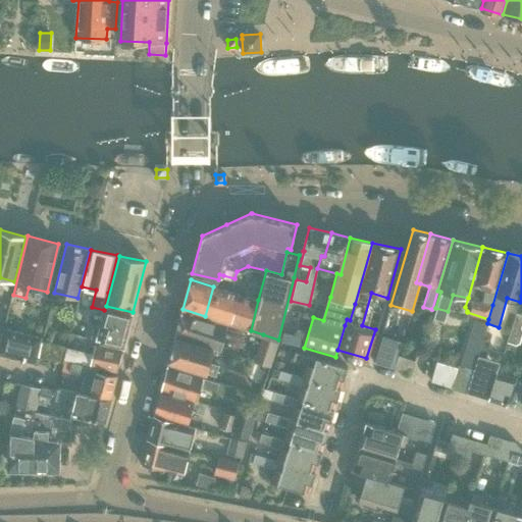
[(213,286),(205,316),(227,323),(236,294),(213,286)]
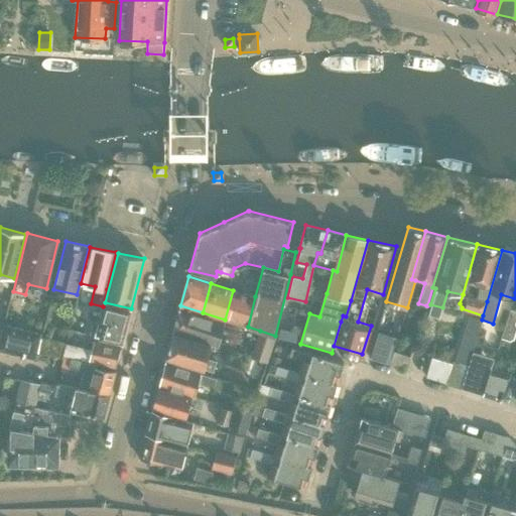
[(225,319),(248,327),(255,296),(233,290),(225,319)]
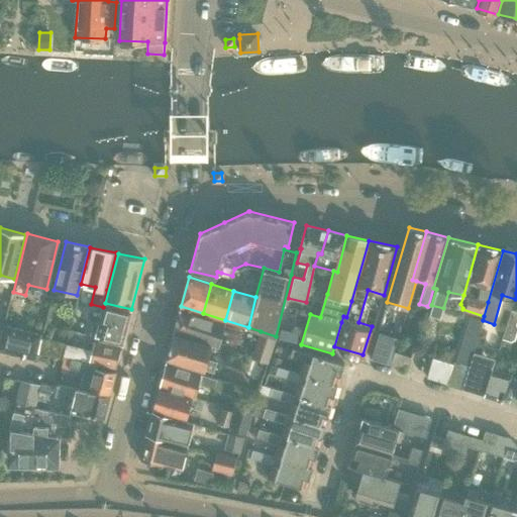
[(516,296),(505,338),(511,340),(514,338),(516,328),(516,326),(516,324),(516,320),(516,296)]
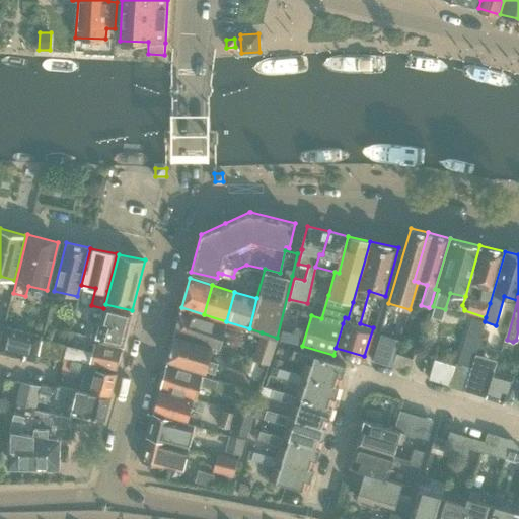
[(124,344),(132,310),(105,304),(100,321),(99,321),(95,337),(124,344)]
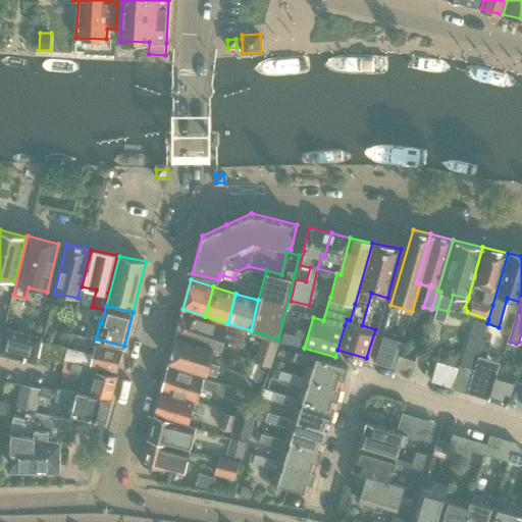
[(220,351),(227,326),(181,313),(175,336),(220,351)]
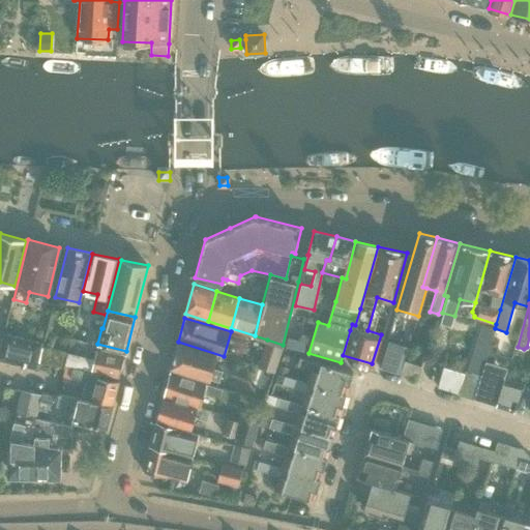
[(0,358),(37,366),(43,341),(4,331),(3,336),(0,348),(0,358)]
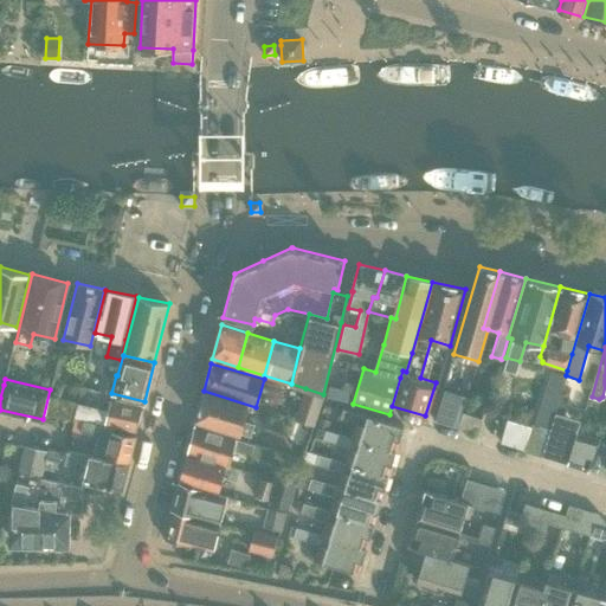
[(352,387),(329,381),(324,397),(348,403),(352,387)]
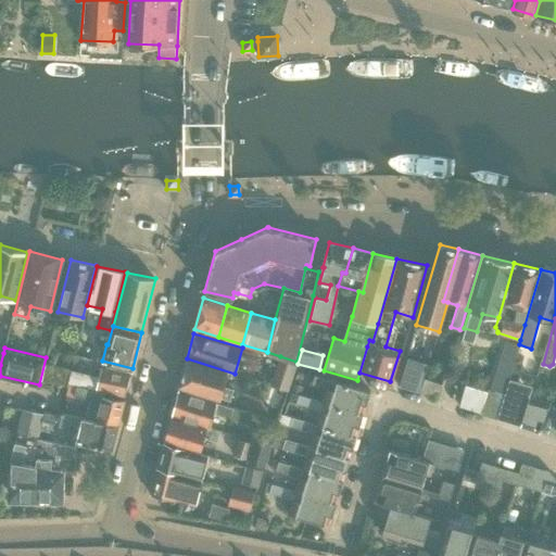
[(297,362),(280,356),(270,386),(287,390),(297,362)]
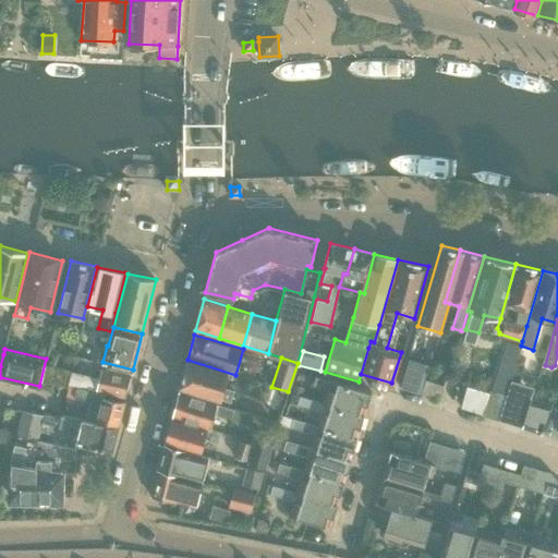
[(424,395),(427,378),(425,378),(429,363),(409,358),(400,387),(424,395)]
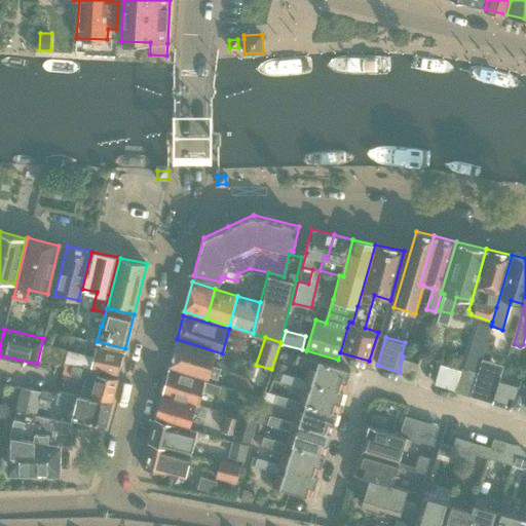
[(209,376),(215,351),(177,340),(170,364),(209,376)]
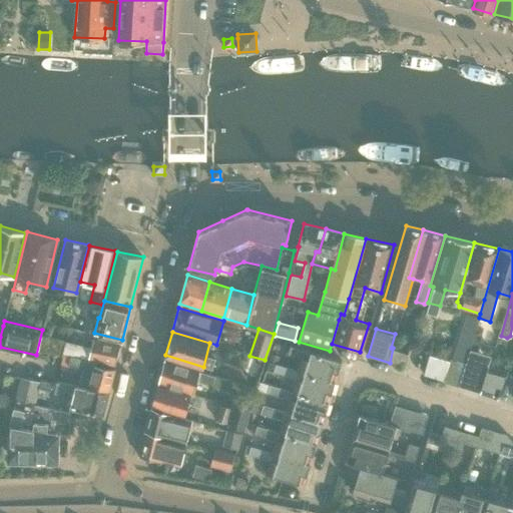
[(60,354),(63,340),(41,335),(39,350),(60,354)]
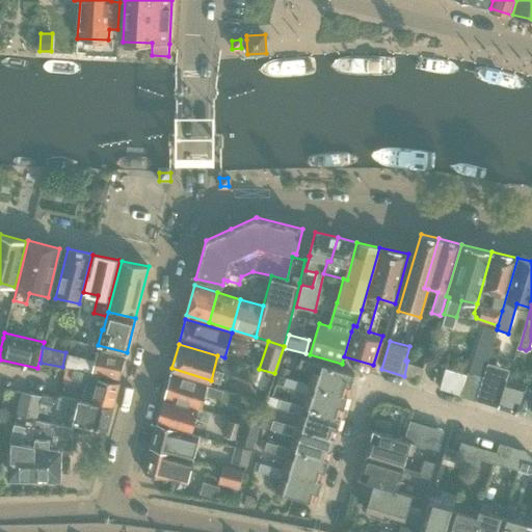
[(97,351),(95,360),(91,371),(91,372),(99,373),(120,378),(125,357),(97,351)]
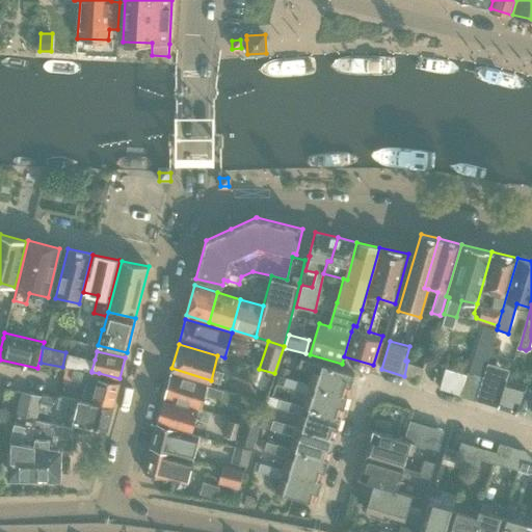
[(91,371),(95,360),(69,353),(65,366),(91,371)]
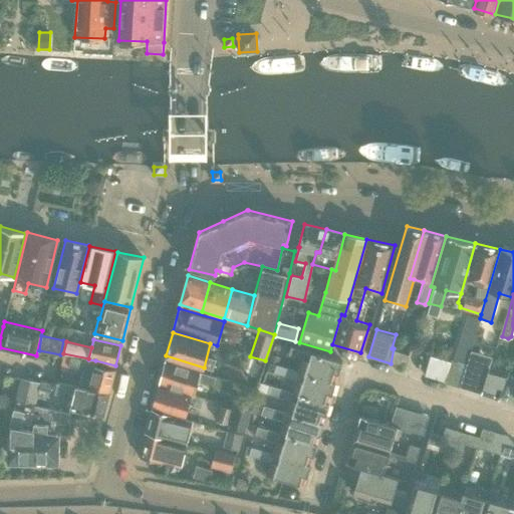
[(302,358),(298,370),(335,381),(342,360),(305,349),(304,350),(291,346),(288,354),(302,358)]
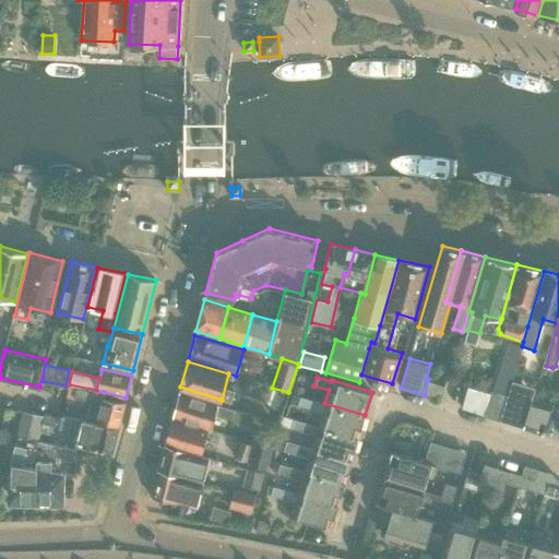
[(440,401),(442,392),(444,385),(428,379),(425,395),(440,401)]
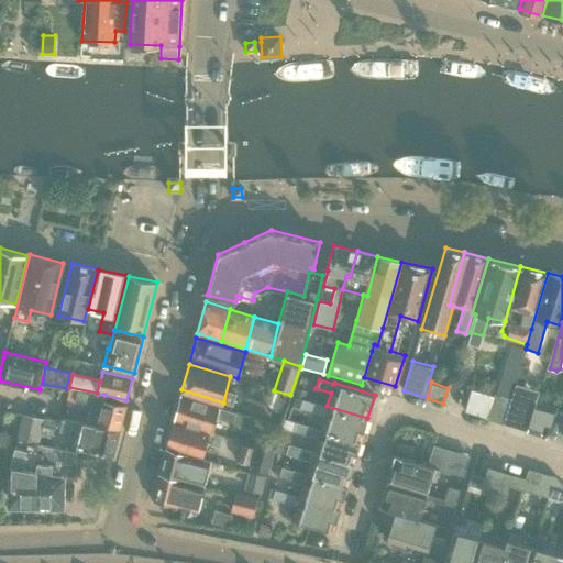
[(91,404),(87,422),(119,430),(125,406),(103,400),(105,395),(97,394),(89,393),(78,390),(75,400),(91,404)]
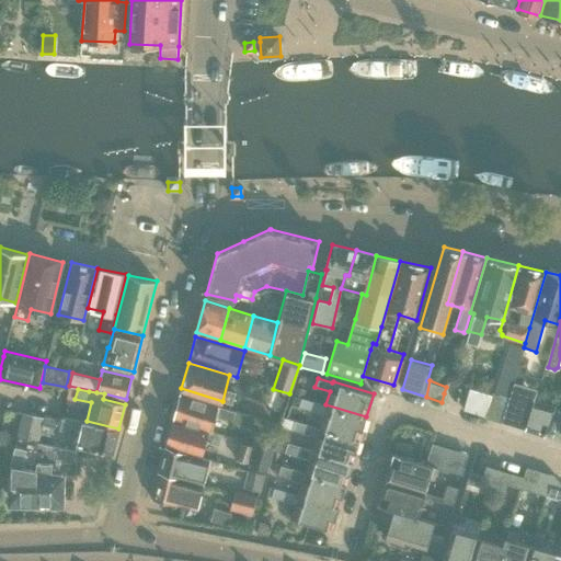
[(503,422),(511,397),(496,392),(489,419),(503,422)]
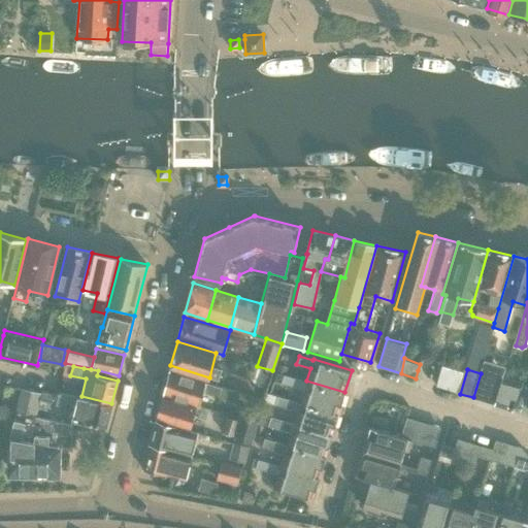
[(219,396),(222,387),(169,370),(163,394),(199,405),(203,392),(219,396)]
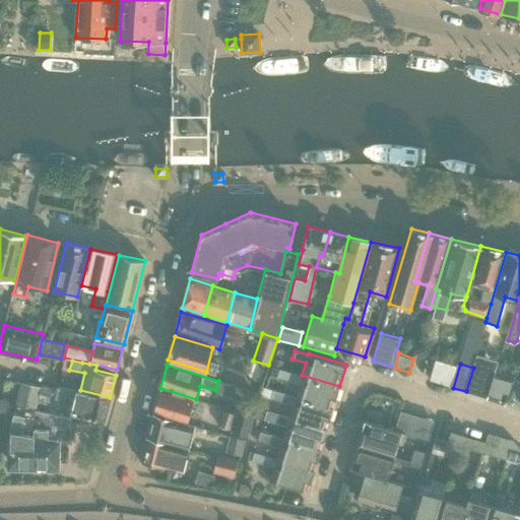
[(300,384),(296,396),(333,407),(339,386),(302,375),(279,368),(277,377),(300,384)]
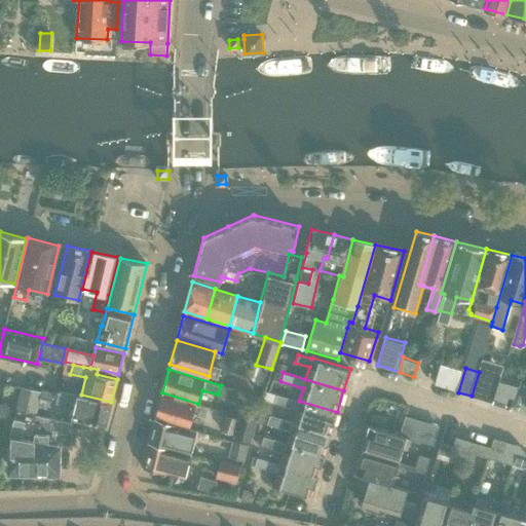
[(495,405),(503,375),(500,374),(499,378),(479,372),(472,396),(491,402),(491,403),(495,405)]
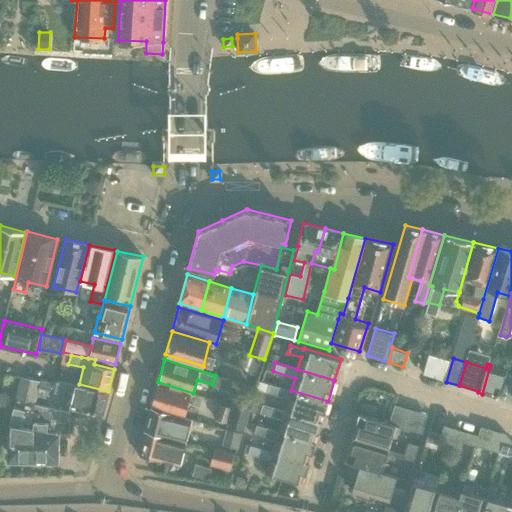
[(507,370),(490,365),(482,394),(497,399),(507,370)]
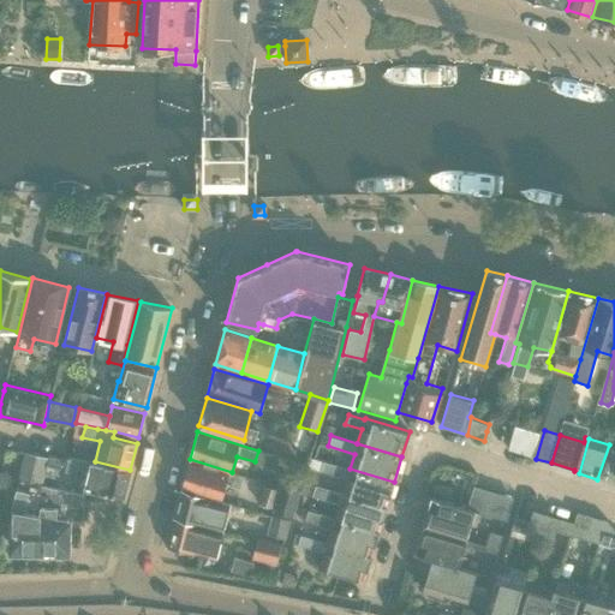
[(41,484),(47,458),(25,452),(19,479),(41,484)]
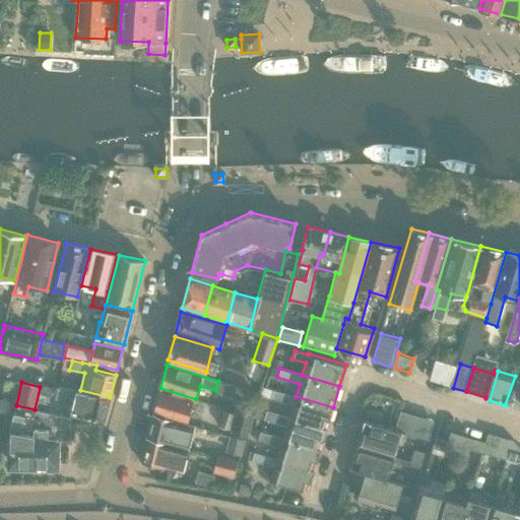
[(54,389),(41,386),(38,401),(51,404),(54,389)]
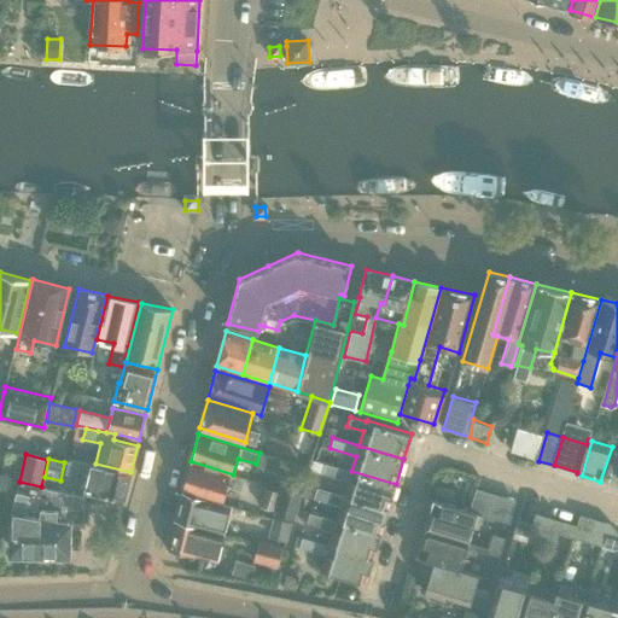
[(130,472),(95,464),(91,462),(91,464),(69,459),(65,473),(87,477),(83,490),(123,500),(130,472)]
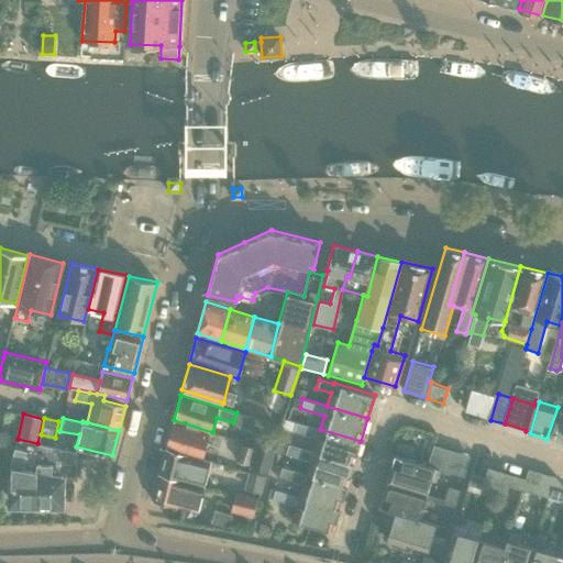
[(317,438),(313,451),(354,463),(361,441),(320,429),(296,421),(284,418),(280,427),(317,438)]
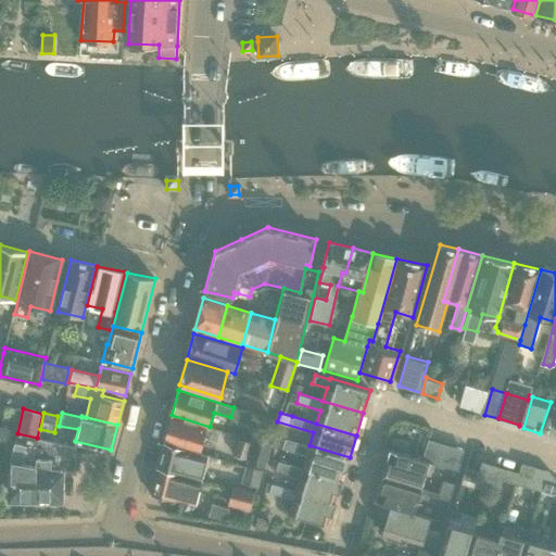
[(200,453),(206,428),(171,417),(164,442),(200,453)]
